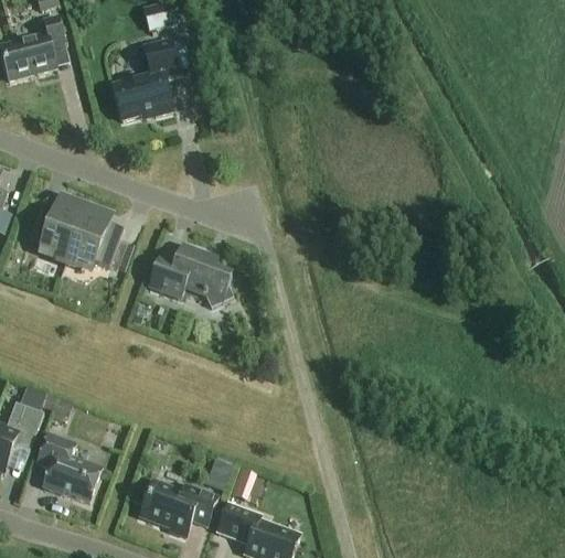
[(39,0),(41,10),(60,4),(59,0),(39,0)]
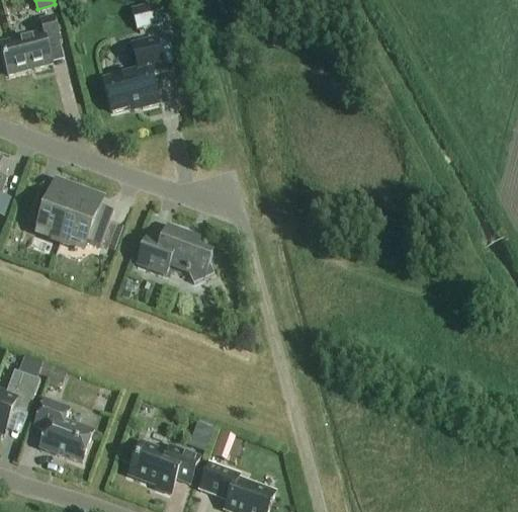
[(144,4),(132,7),(138,29),(165,22),(162,10),(159,0),(144,4)]
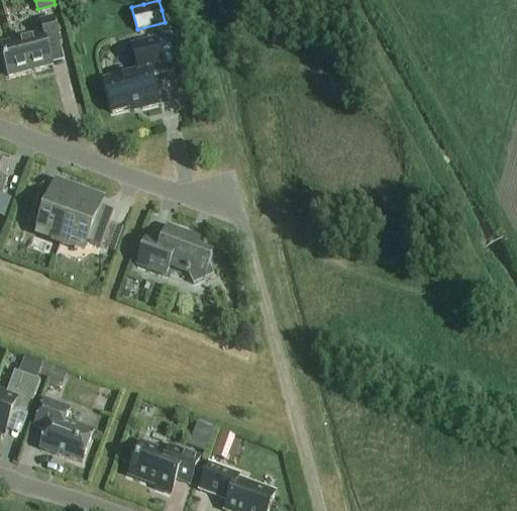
[(46,40),(59,37),(53,14),(40,17),(43,29),(0,40),(0,42),(8,73),(52,61),(46,40)]
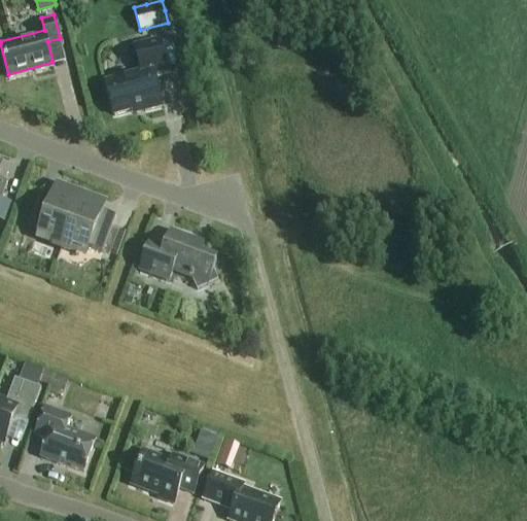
[(167,67),(164,58),(159,36),(134,42),(141,69),(105,78),(113,111),(143,104),(144,107),(161,102),(152,70),(167,67)]
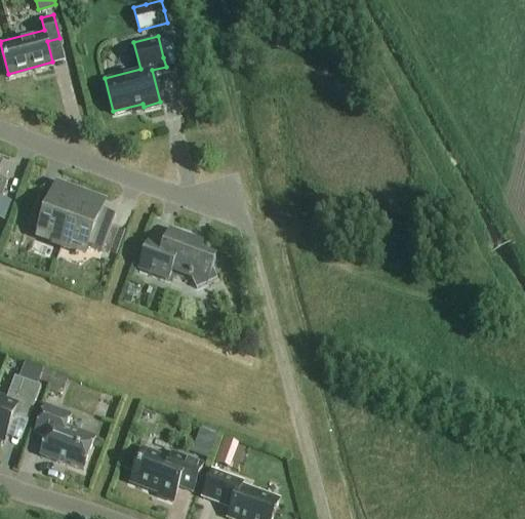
[(0,215),(3,217),(10,198),(0,194),(6,177),(0,174),(0,215)]
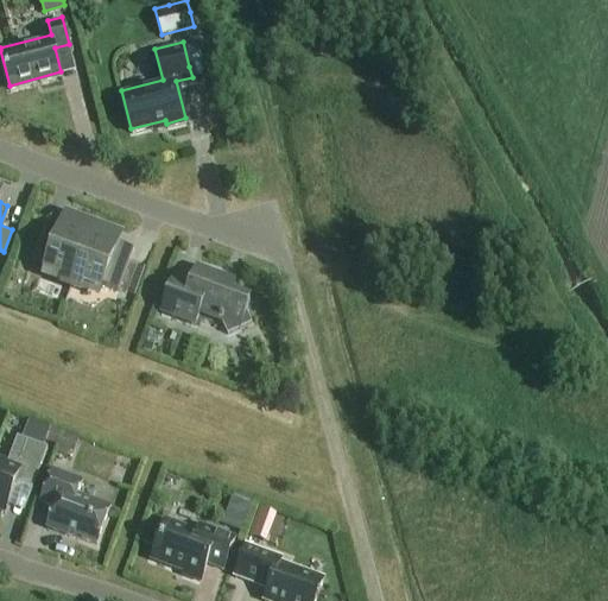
[(73,277),(92,225),(65,214),(61,226),(48,220),(35,255),(48,260),(45,267),(73,277)]
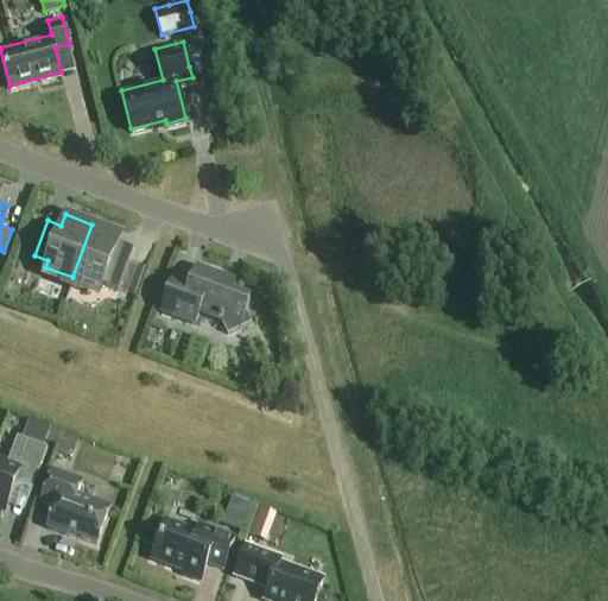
[(119,234),(92,225),(73,277),(99,286),(101,280),(118,286),(133,245),(116,239),(119,234)]
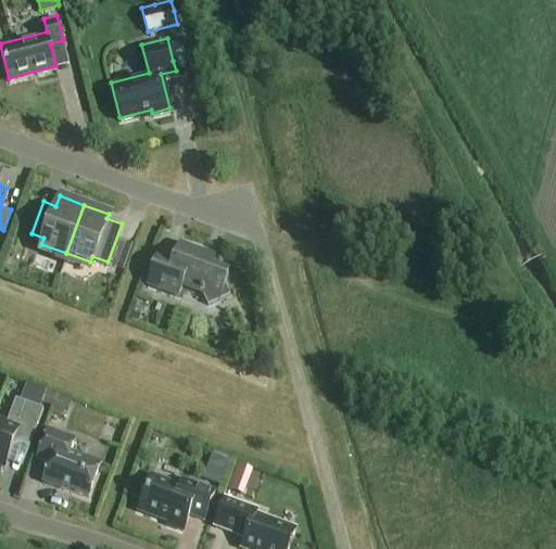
[(225,281),(228,271),(210,265),(214,253),(180,241),(174,257),(159,251),(147,281),(177,293),(181,283),(203,291),(207,301),(218,296),(229,291),(225,281)]
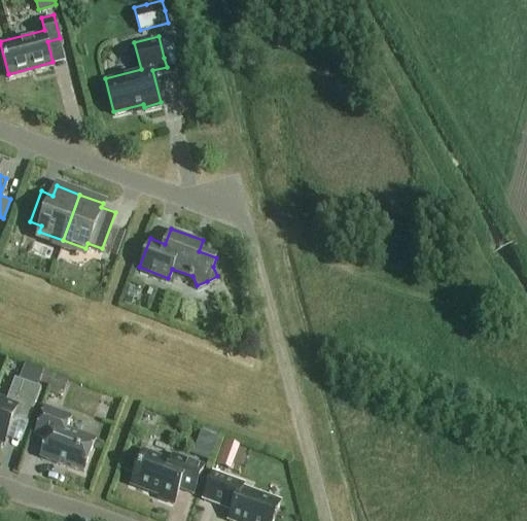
[(44,366),(40,379),(49,382),(54,370),(44,366)]
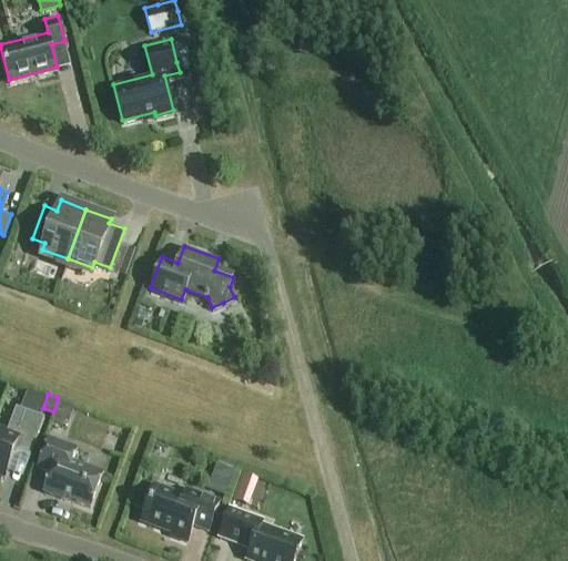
[(58,401),(53,414),(69,419),(73,407),(58,401)]
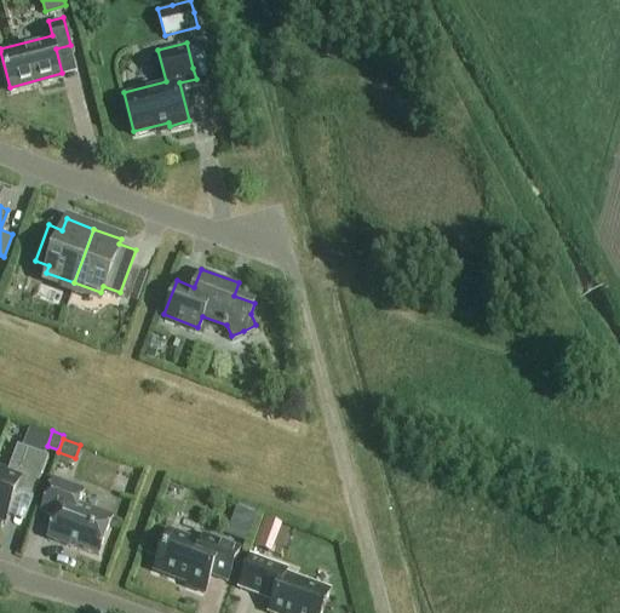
[(0,463),(0,515),(4,517),(13,492),(18,488),(33,494),(47,452),(17,441),(7,467),(0,463)]
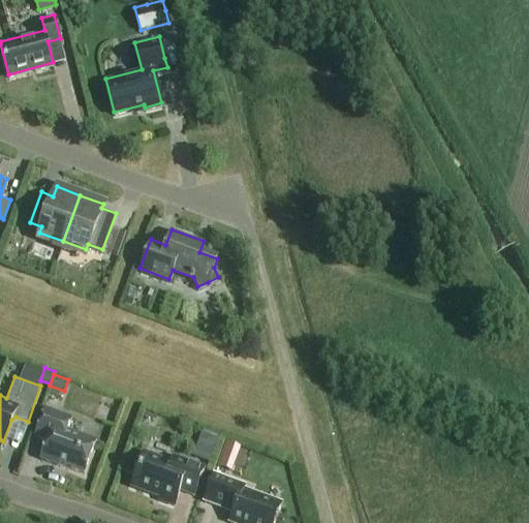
[(95,437),(66,426),(70,414),(45,405),(35,433),(48,437),(40,456),(55,461),(56,459),(84,469),(95,437)]
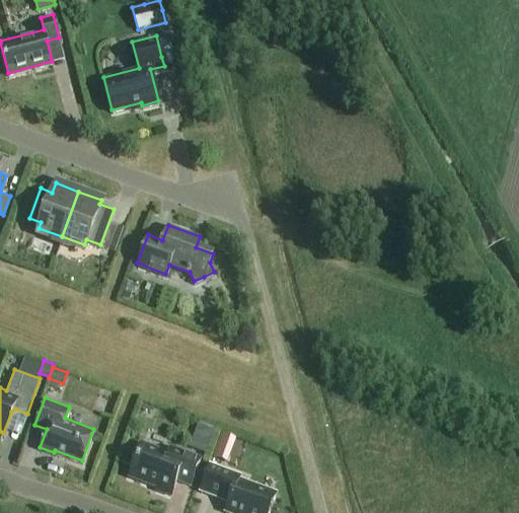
[(198,423),(189,446),(206,452),(214,429),(198,423)]
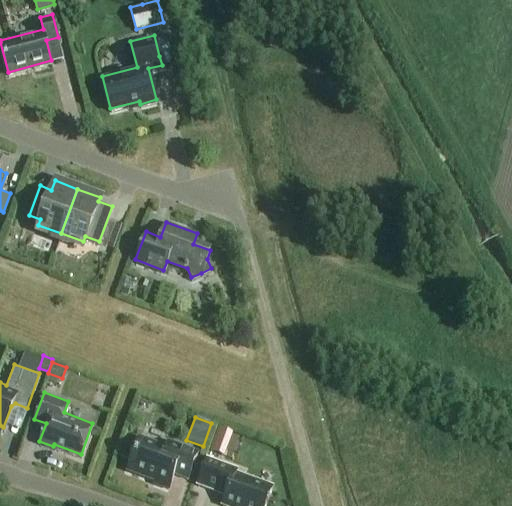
[(168,484),(174,470),(188,475),(198,449),(168,438),(166,444),(139,434),(127,466),(154,476),(153,479),(168,484)]
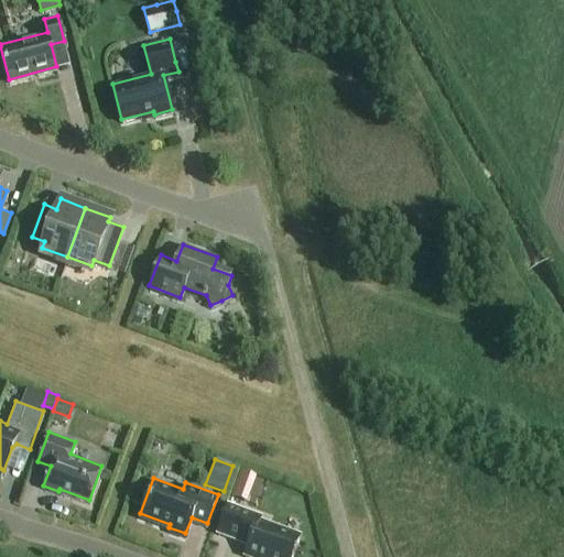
[(236,483),(231,494),(246,500),(250,489),(236,483)]
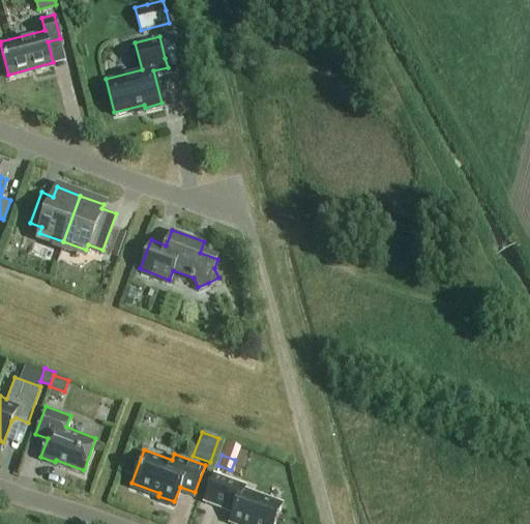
[(242,523),(272,523),(282,500),(243,486),(245,483),(214,471),(204,498),(234,508),(230,519),(242,523)]
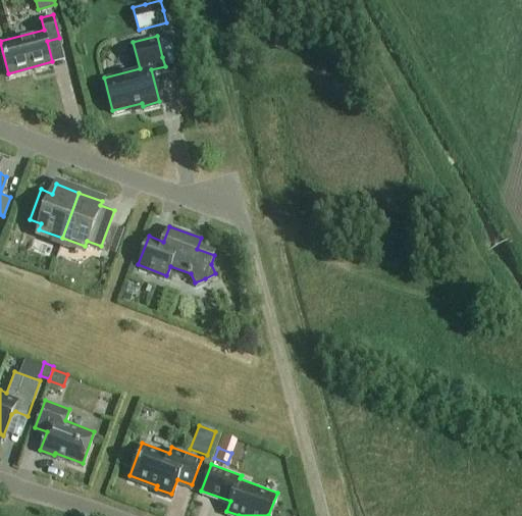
All buildings are outlined.
